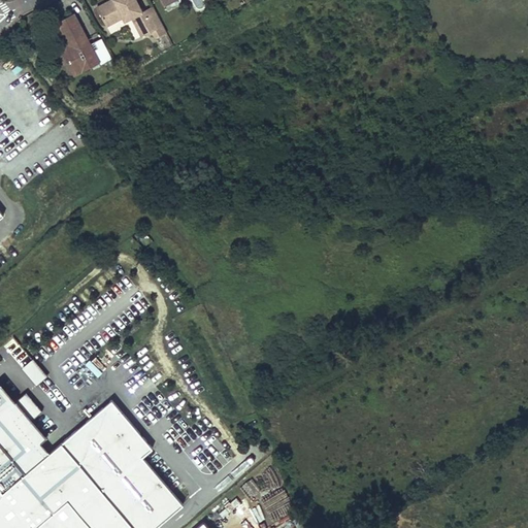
[(166,32),(154,6),(142,12),(135,0),(109,0),(97,7),(106,26),(124,17),(123,14),(129,11),(131,17),(141,36),(152,31),(156,37),(166,32)]
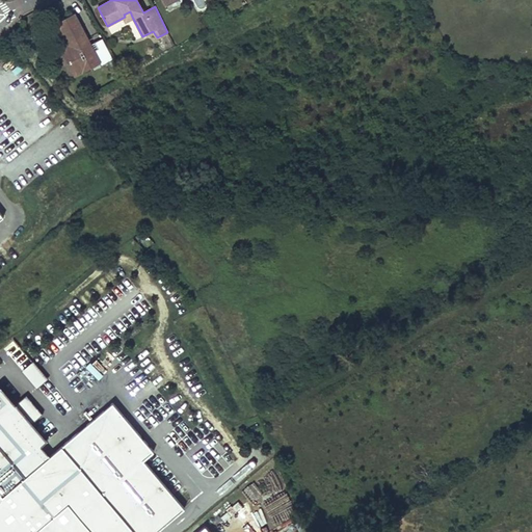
[(187,0),(178,0),(167,5),(169,9),(188,1),(187,0)]
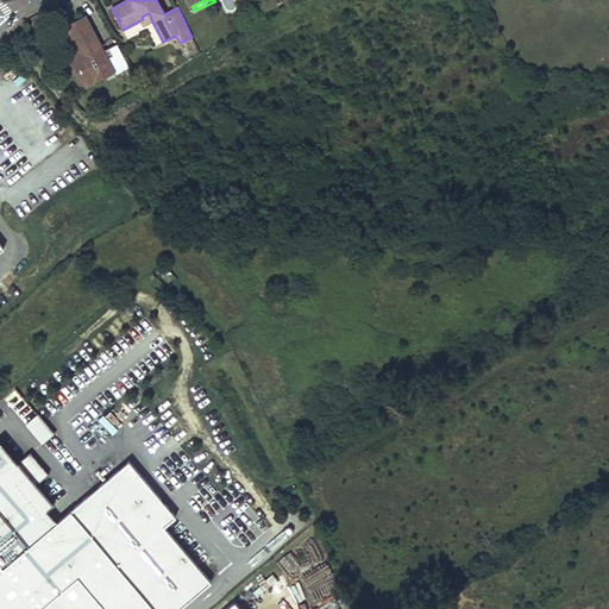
[(130,69),(117,44),(104,51),(85,16),(69,24),(87,60),(79,64),(89,85),(113,71),(115,76),(125,71),(130,69)]
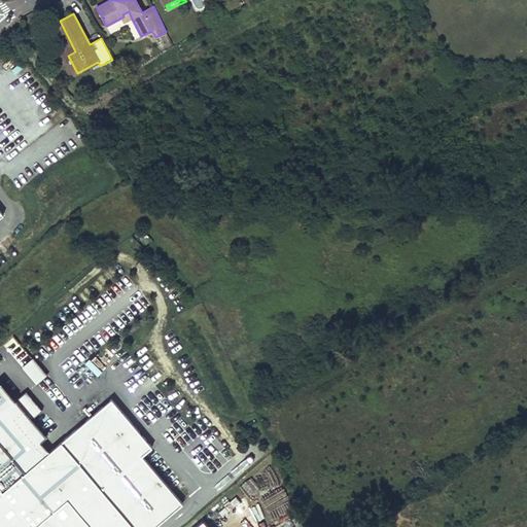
[(75,51),(60,21),(57,23),(69,46),(61,49),(74,75),(77,73),(68,56),(75,51)]
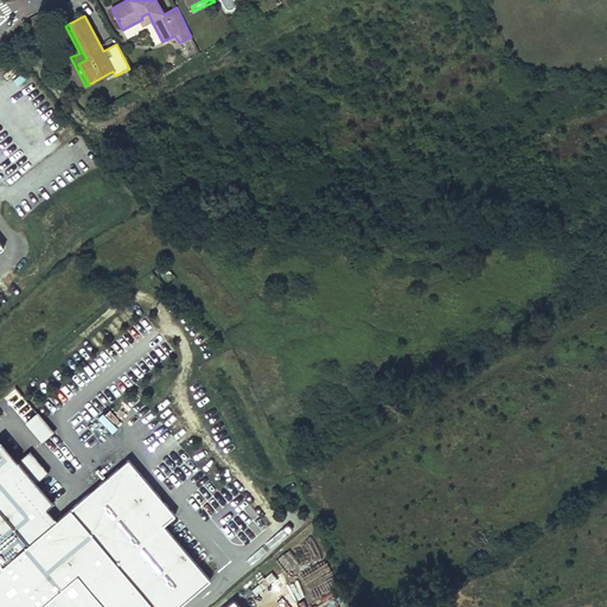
[(192,38),(185,43),(192,55),(198,51),(192,38)]
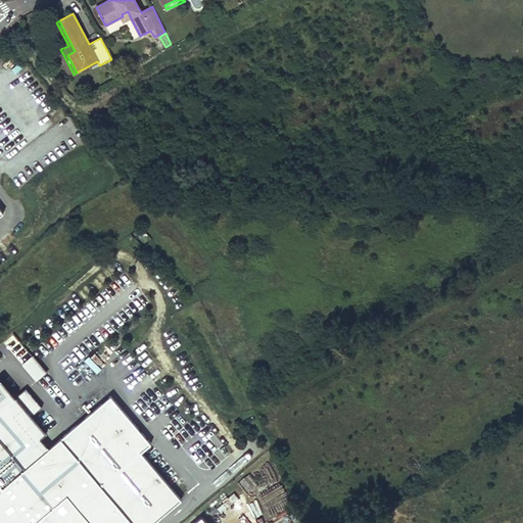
[(111,59),(107,61),(115,77),(120,75),(111,59)]
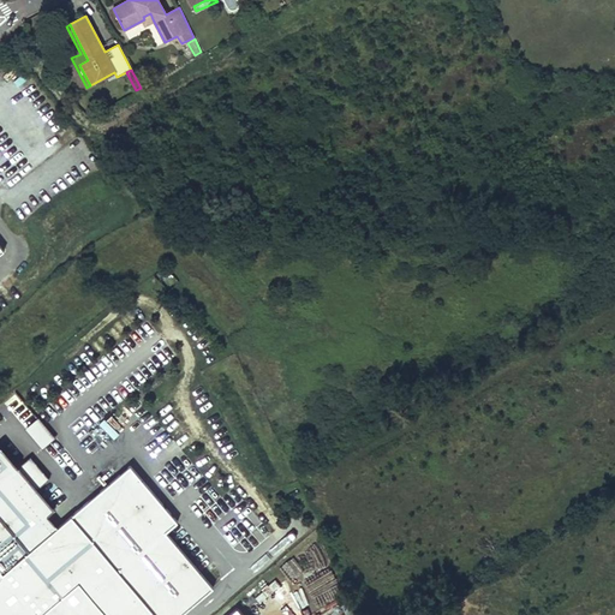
[(94,425),(108,442),(119,434),(105,416),(94,425)]
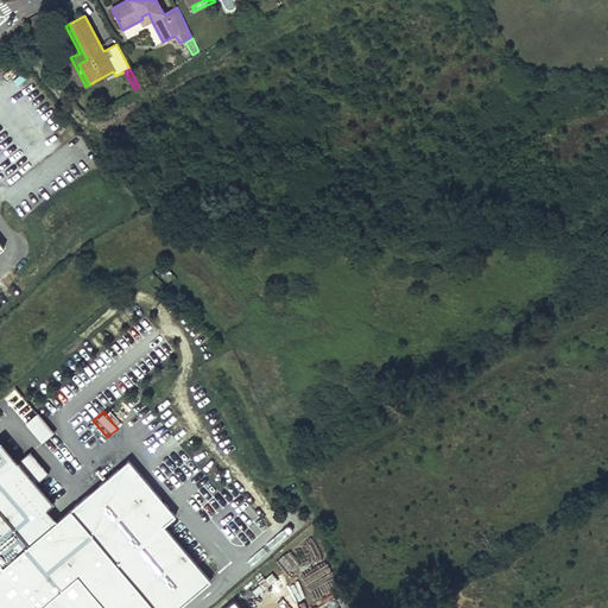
[(54,436),(36,416),(21,428),(39,448),(54,436)]
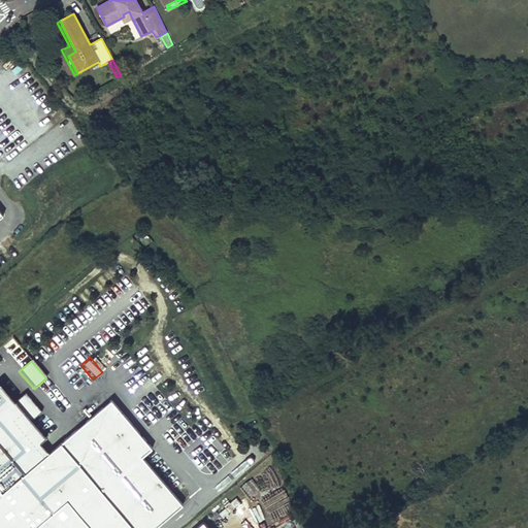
[(0,527),(157,527),(183,505),(141,458),(152,450),(109,401),(48,455),(40,444),(45,439),(31,423),(41,414),(25,395),(14,403),(0,387),(0,527)]
